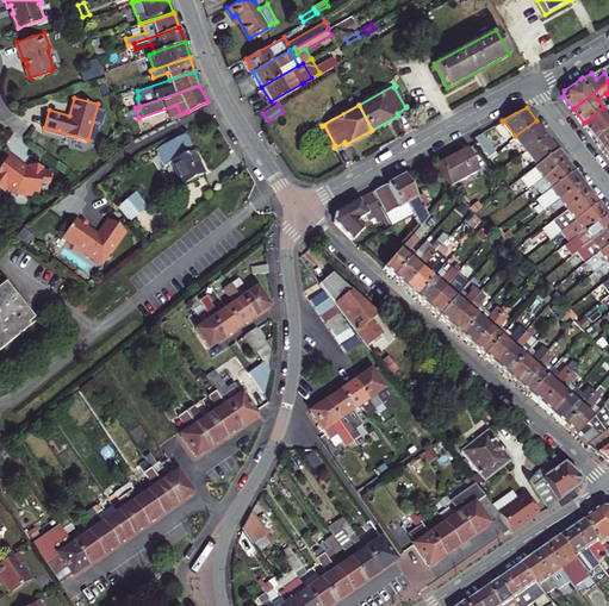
[(608,113),(603,107),(584,123),(595,137),(608,125),(608,113)]
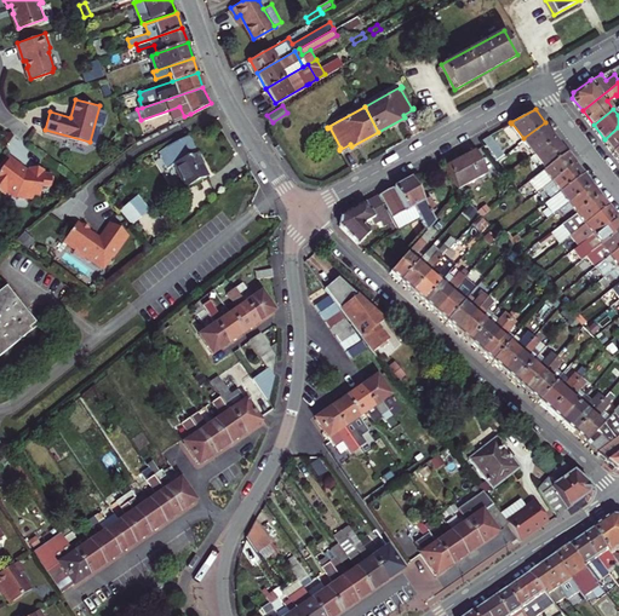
[(523,138),(534,153),(556,137),(545,122),(523,138)]
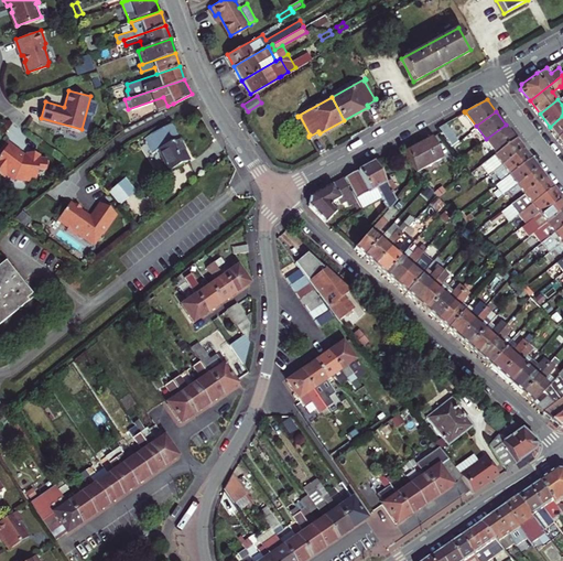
[(558,137),(562,131),(562,116),(550,127),(558,137)]
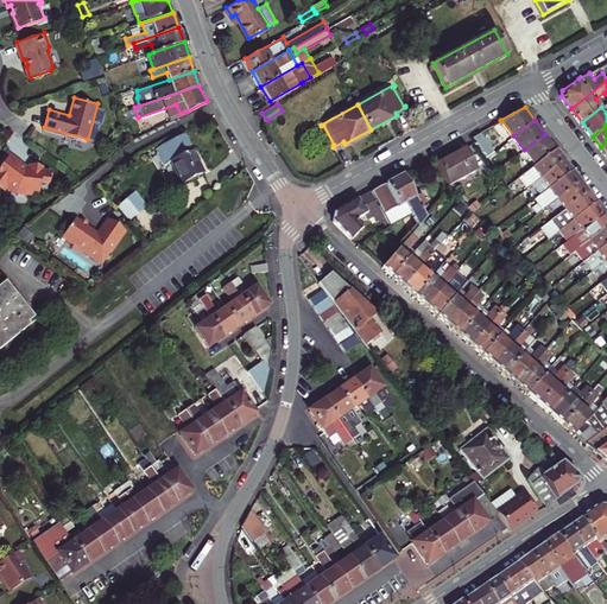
[(183,180),(204,170),(185,131),(164,141),(157,146),(165,163),(171,159),(183,180)]
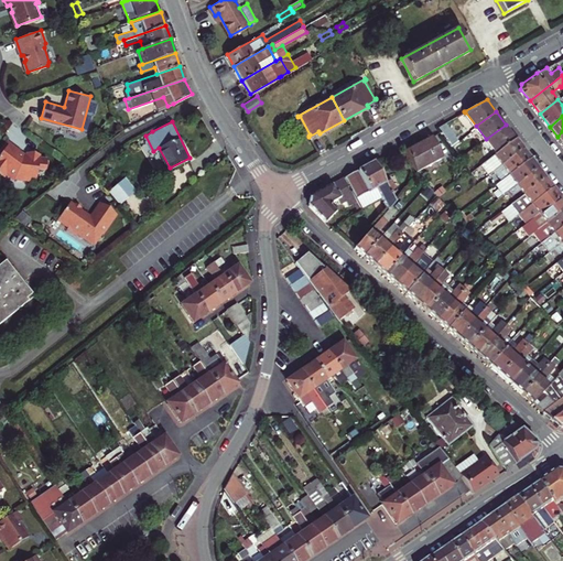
[(440,126),(453,142),(458,138),(446,121),(440,126)]
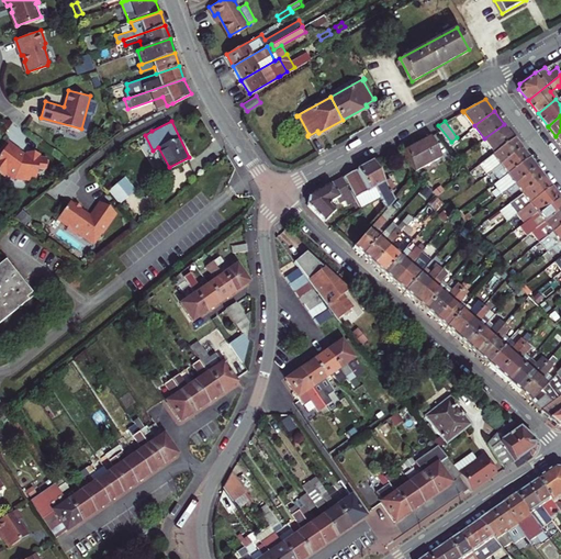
[(515,136),(514,136),(504,124),(484,138),(494,152),(515,136)]
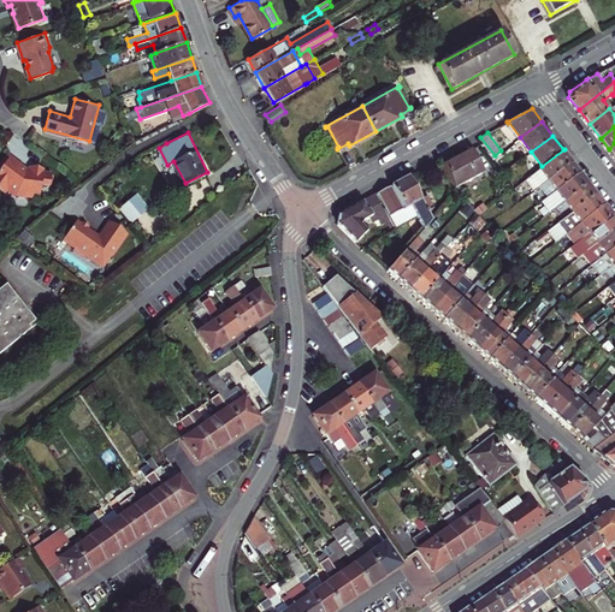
[(443,162),(456,185),(485,170),(472,147),(443,162)]
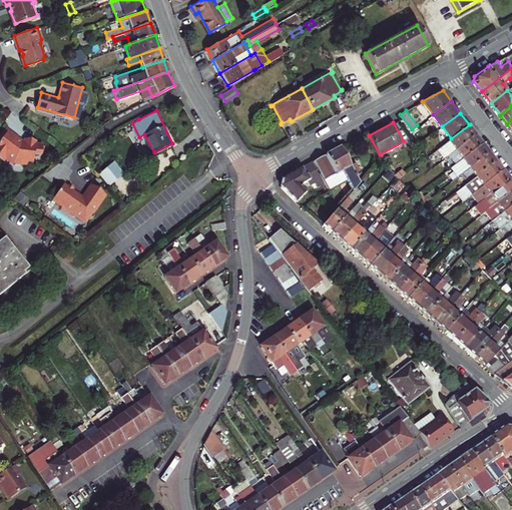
[(442,152),(445,157),(450,153),(476,133),(470,124),(451,138),(445,143),(439,148),(442,152)]
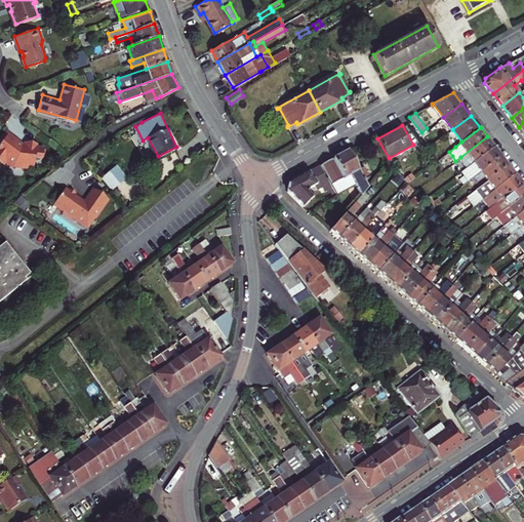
[(27,142),(27,144),(26,145),(25,145),(23,143),(23,141),(21,138),(7,128),(0,138),(0,141),(1,143),(0,144),(0,159),(2,161),(7,160),(13,164),(26,166),(29,163),(35,164),(36,155),(43,156),(45,145),(35,144),(36,141),(32,141),(30,141),(29,142),(27,142)]
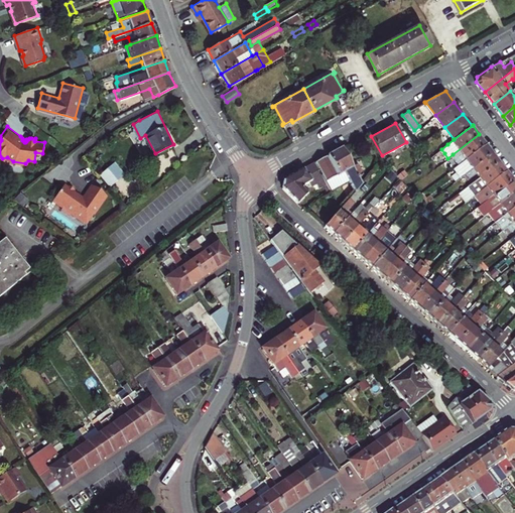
[(424,140),(425,142),(440,130),(439,129),(424,140)]
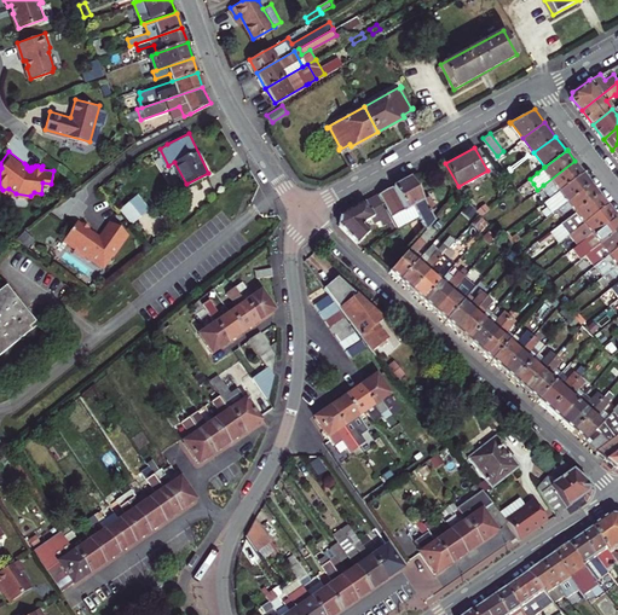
[(575,161),(543,185),(550,196),(583,172),(575,161)]
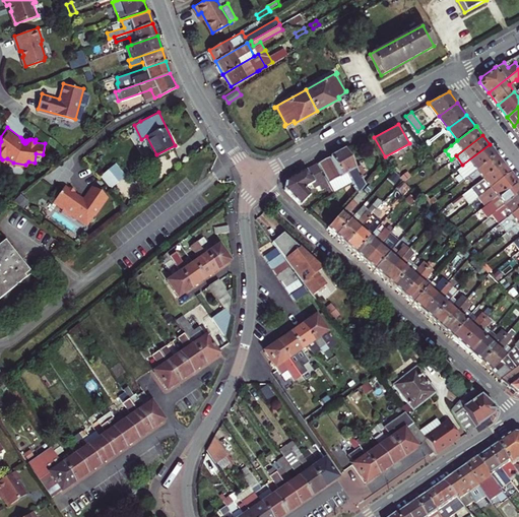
[(442,146),(445,150),(451,145),(448,142),(442,146)]
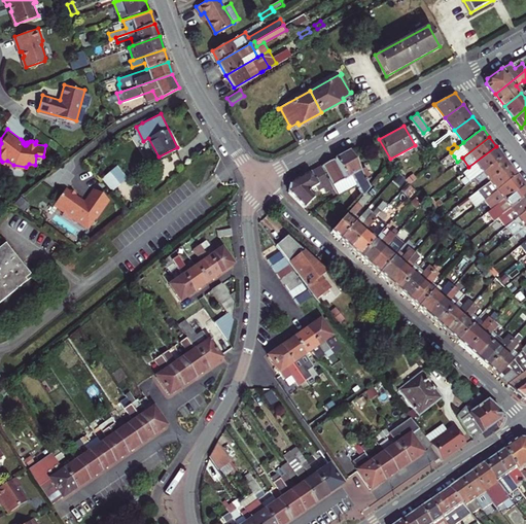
[(464,171),(471,180),(475,177),(503,155),(496,146),(468,167),(464,171)]
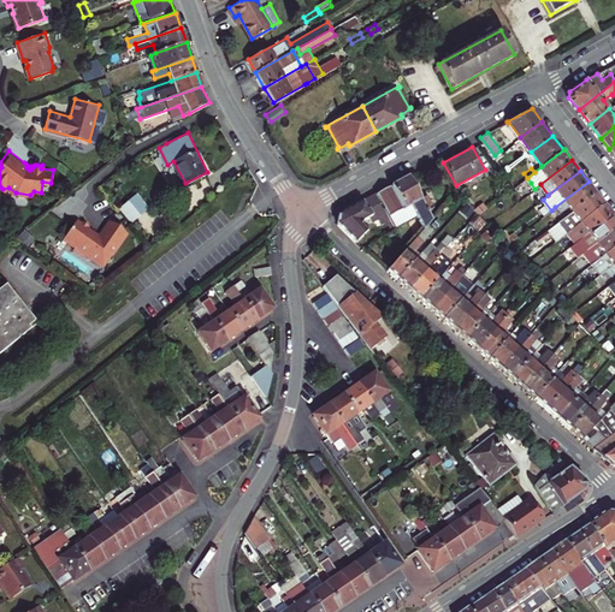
[(391,218),(395,226),(418,214),(425,227),(427,224),(432,218),(427,209),(421,197),(409,174),(377,192),(391,218)]
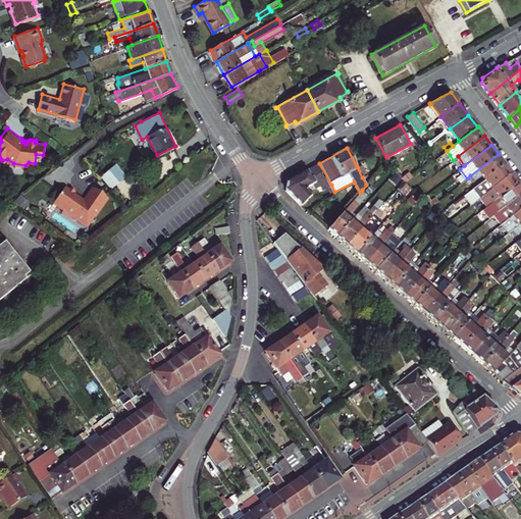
[(437,164),(450,155),(447,151),(437,158),(434,159),(437,164)]
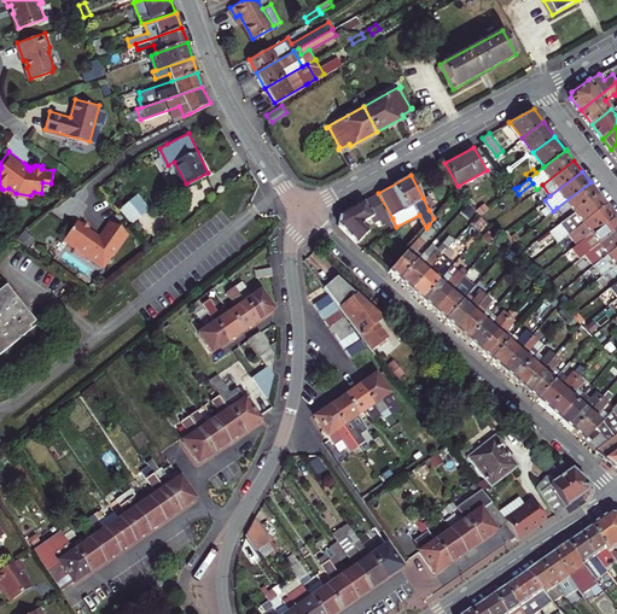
[(570,205),(575,211),(599,192),(591,182),(557,208),(562,212),(570,205)]
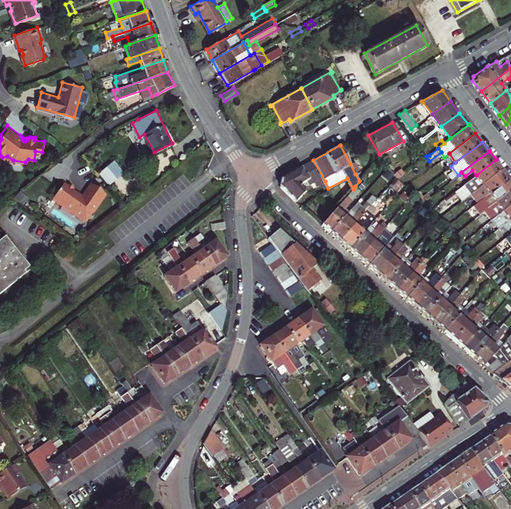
[(100,171),(110,183),(124,171),(114,159),(100,171)]
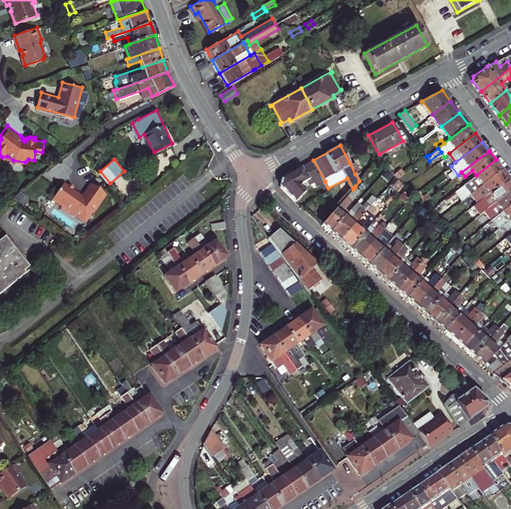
[(465,183),(472,192),(503,168),(496,159),(476,175),(465,183)]
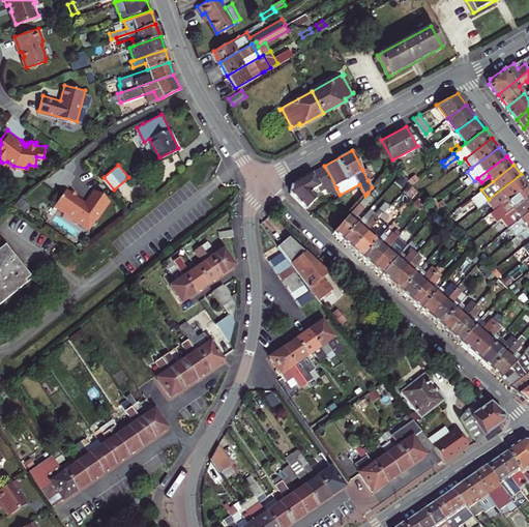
[(332,189),(336,187),(324,166),(292,182),(291,191),(306,206),(316,198),(312,193),(312,188),(318,186),(320,189),(325,187),(328,192),(332,189)]
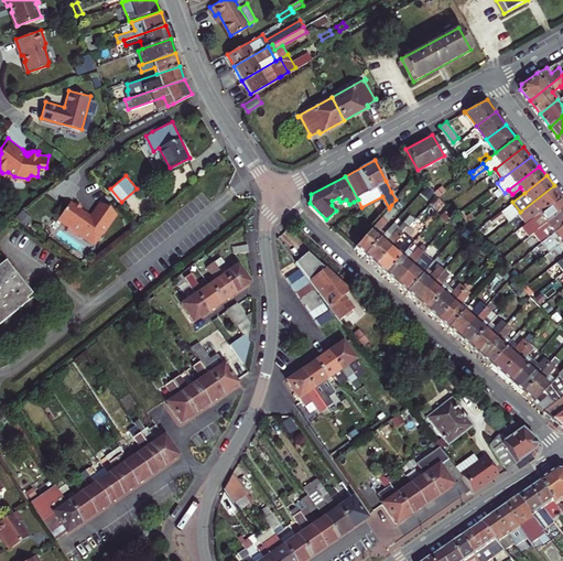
[(386,181),(391,192),(397,189),(391,177),(386,181)]
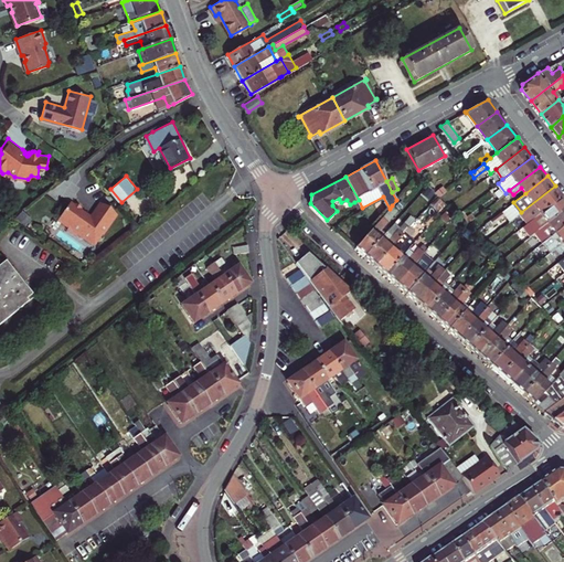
[(425,189),(433,195),(436,192),(429,184),(425,189)]
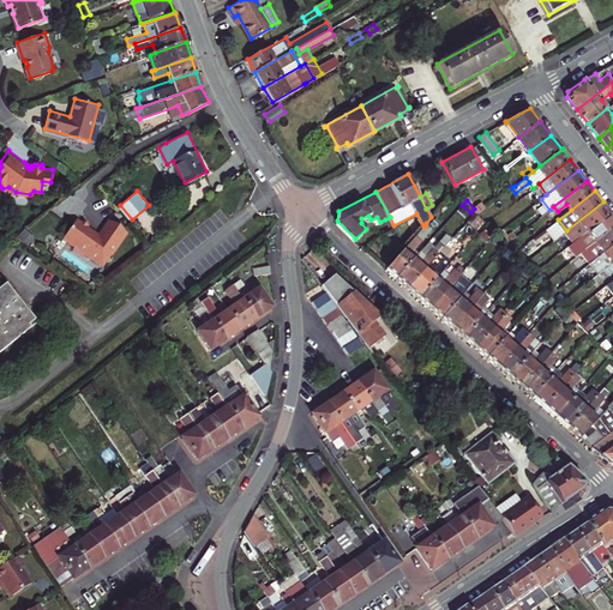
[(474,207),(479,212),(486,206),(482,200),(474,207)]
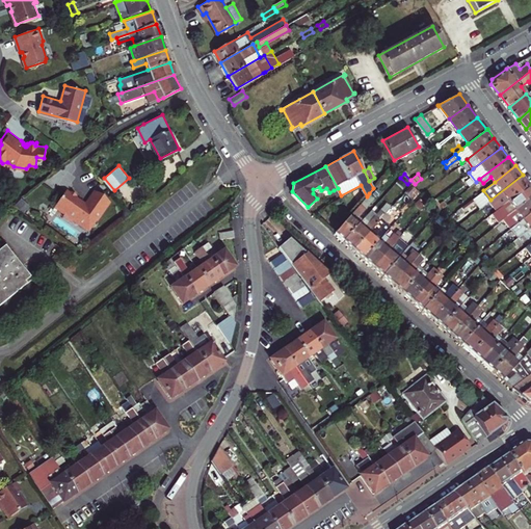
[(490,200),(497,209),(530,184),(523,175),(490,200)]
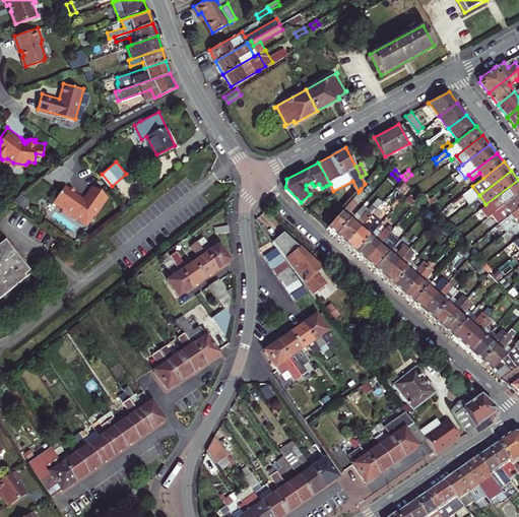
[(399,185),(404,190),(409,186),(403,180),(399,185)]
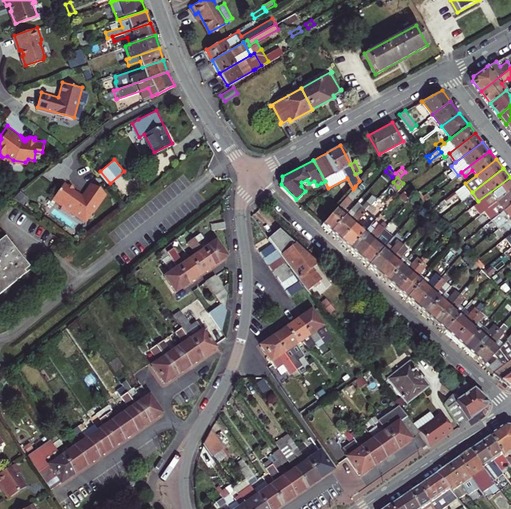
[(485,210),(510,190),(510,177),(478,201),(475,204),(481,213),(485,210)]
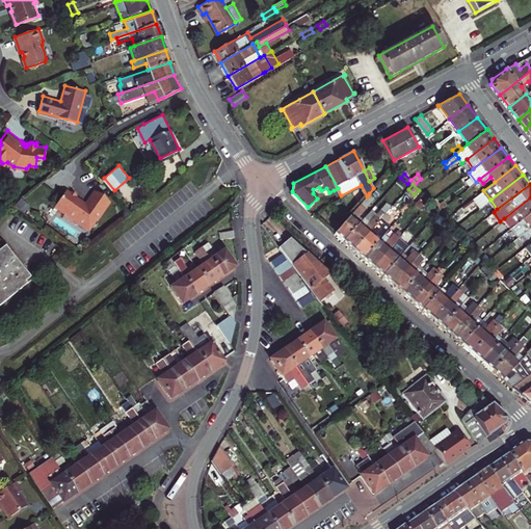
[(95,217),(97,219),(110,201),(95,190),(85,204),(76,197),(78,194),(70,189),(69,192),(65,190),(56,205),(65,212),(63,214),(74,221),(76,218),(87,227),(95,217)]
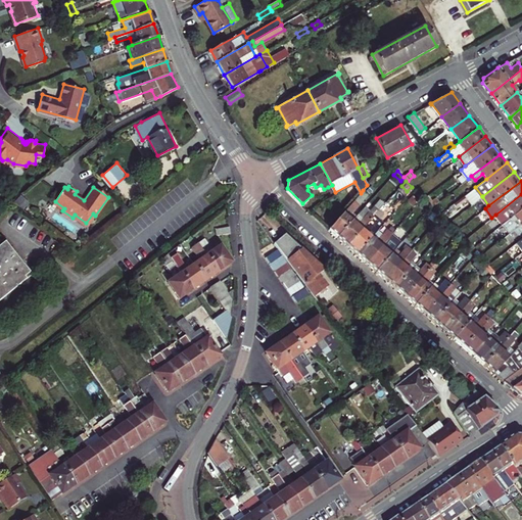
[(467,197),(472,204),(482,196),(475,187),(465,194),(467,197)]
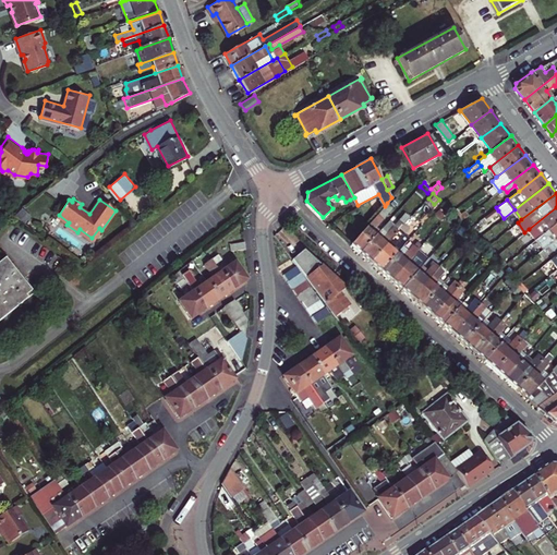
[(361,252),(380,229),(376,225),(392,206),(387,203),(385,206),(352,243),(361,252)]
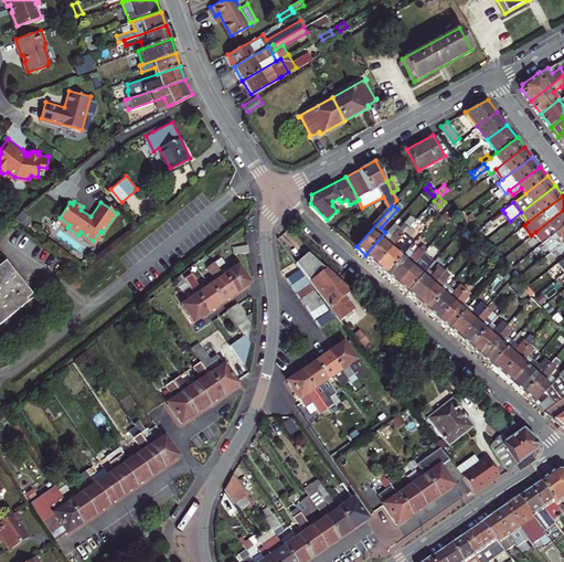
[(16,214),(23,223),(29,218),(21,209),(16,214)]
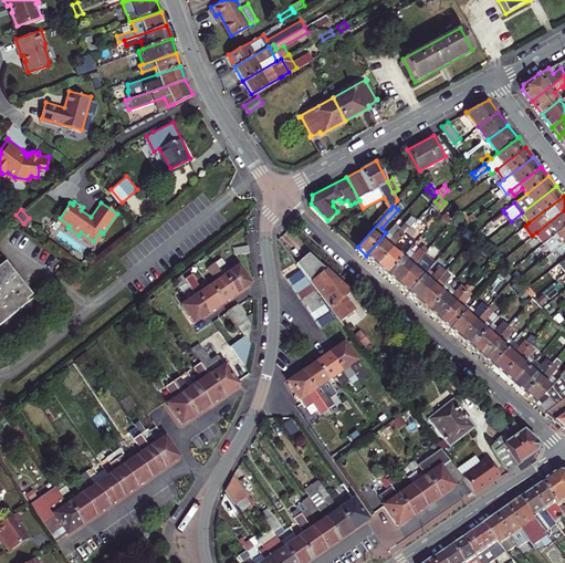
[(442,216),(448,220),(452,215),(448,209),(442,216)]
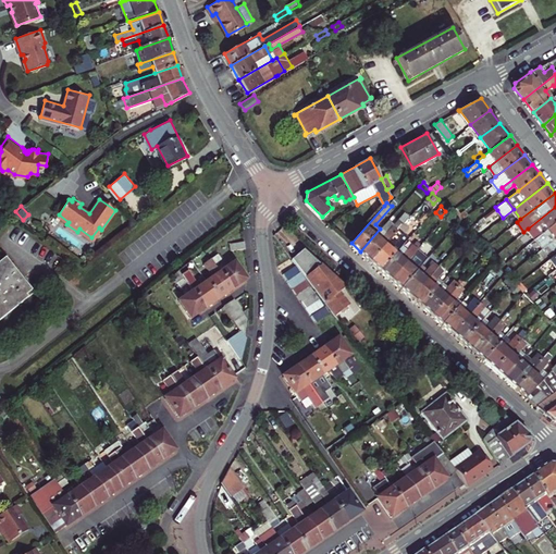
[(459,220),(464,217),(460,212),(456,207),(451,211),(459,220)]
